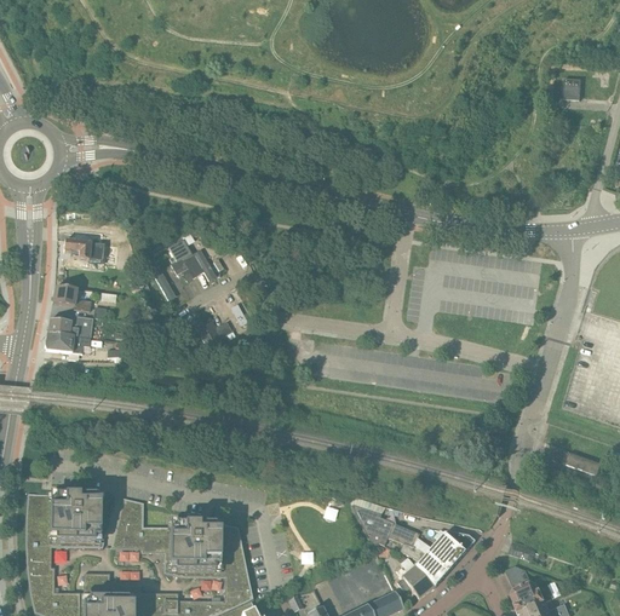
[(579,99),(581,79),(564,78),(563,98),(579,99)]
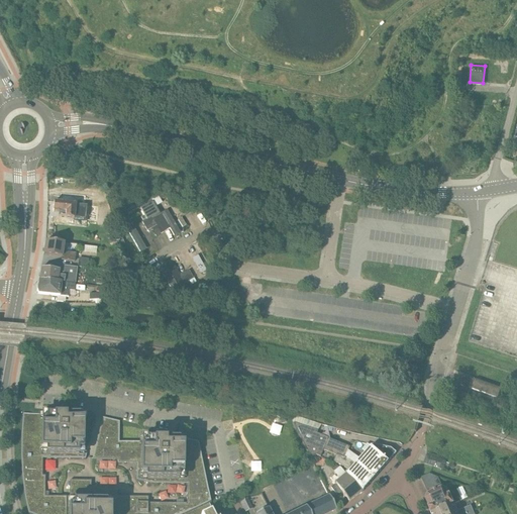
[(152,199),(153,199),(157,197),(153,192),(136,198),(140,206),(152,199)]
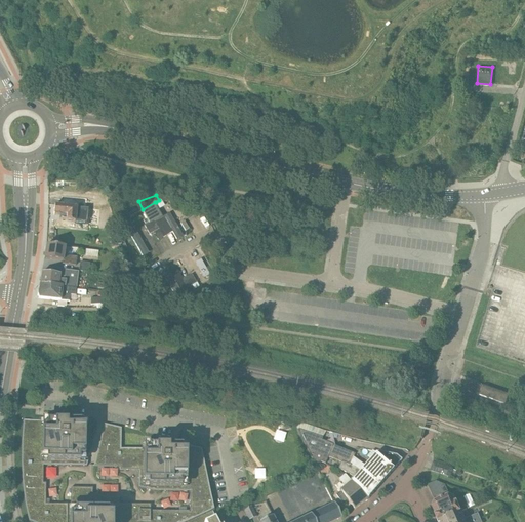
[(59,217),(70,218),(76,219),(76,214),(87,214),(87,211),(95,212),(95,217),(102,217),(103,206),(96,206),(54,202),(53,212),(59,212),(59,217)]
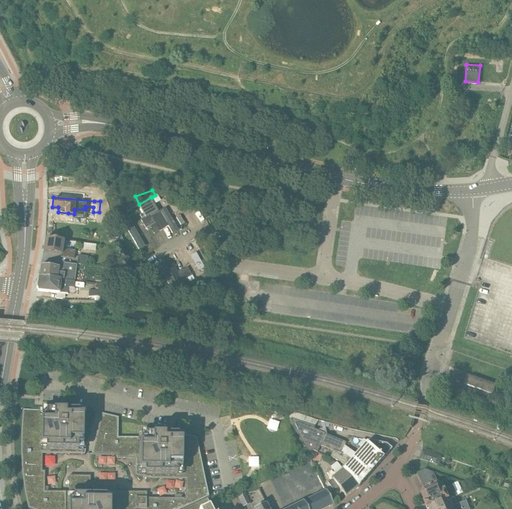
[(151,212),(159,228),(166,225),(170,234),(177,230),(166,205),(151,212)]
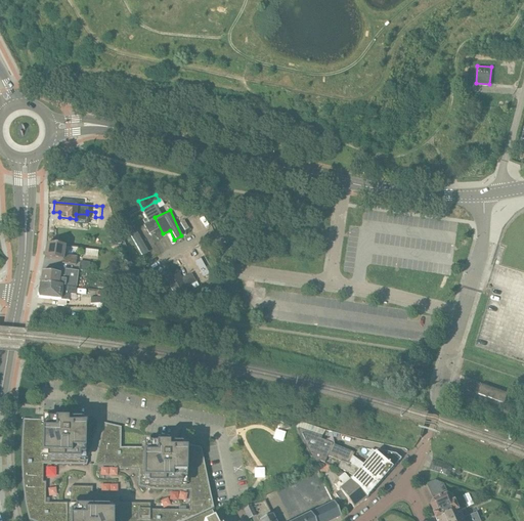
[(148,220),(154,228),(159,226),(154,217),(148,220)]
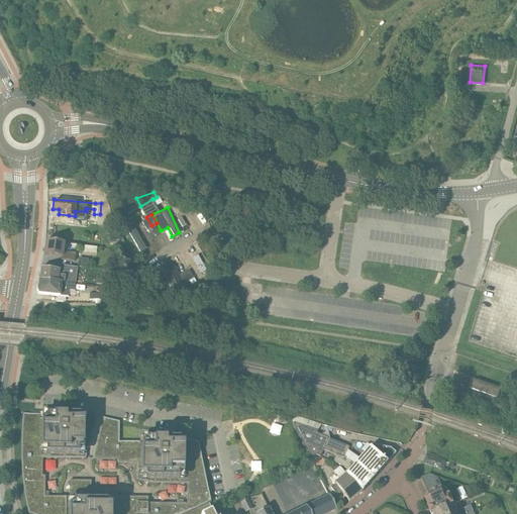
[(146,228),(151,225),(146,217),(142,220),(146,228)]
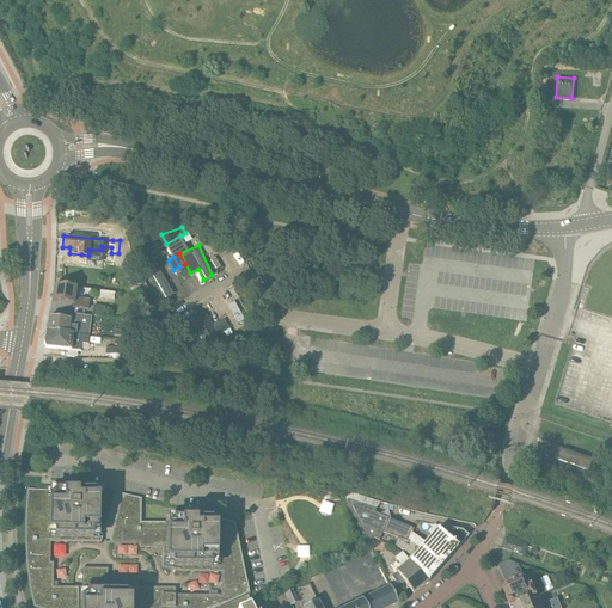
[(163,276),(158,266),(155,264),(148,269),(165,296),(172,293),(163,276)]
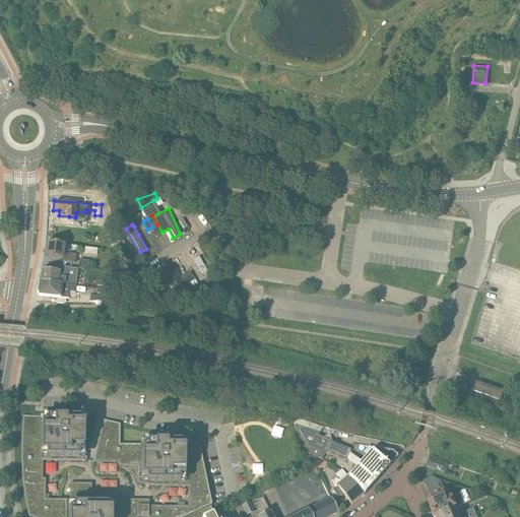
[(93,254),(76,252),(63,250),(65,242),(46,240),(44,254),(62,256),(62,259),(74,260),(73,266),(78,266),(78,265),(91,267),(93,254)]
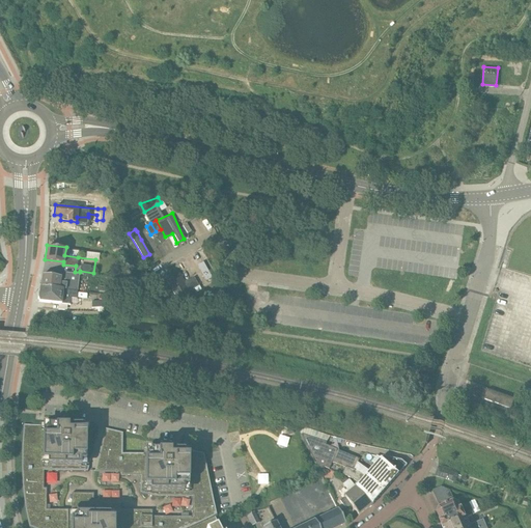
[(191,255),(203,280),(216,274),(202,249),(191,255)]
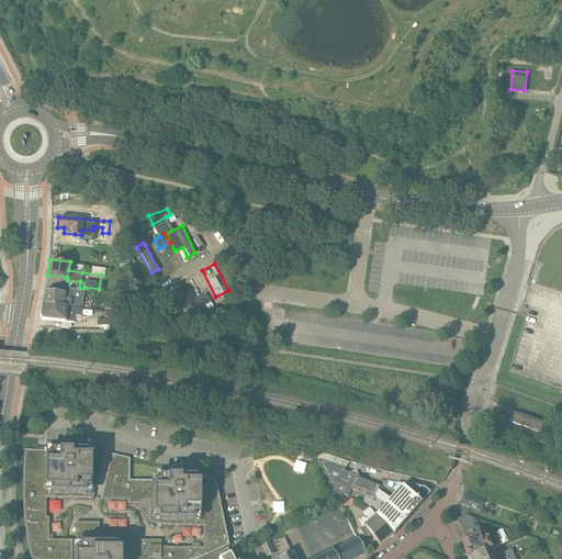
[(187,315),(199,308),(184,284),(172,292),(187,315)]
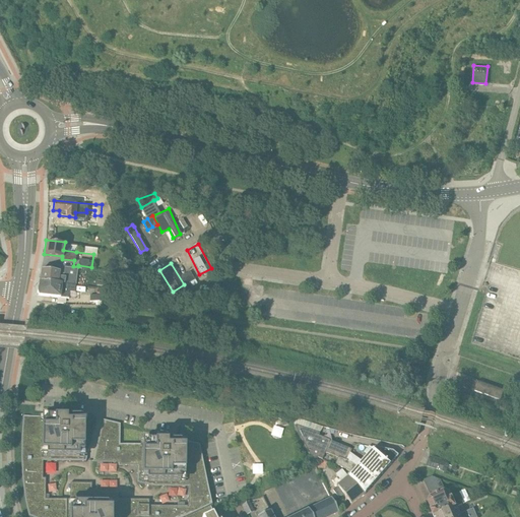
[(60,269),(42,267),(40,278),(76,283),(76,282),(76,276),(59,274),(60,269)]
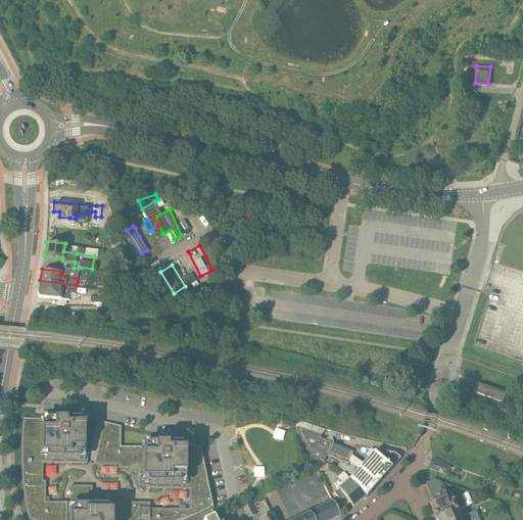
[(186,273),(191,282),(196,279),(191,271),(186,273)]
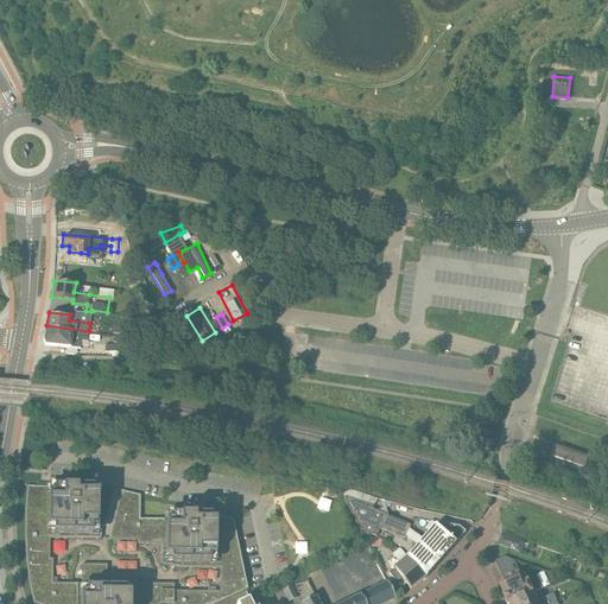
[(216,331),(222,328),(216,317),(211,320),(216,331)]
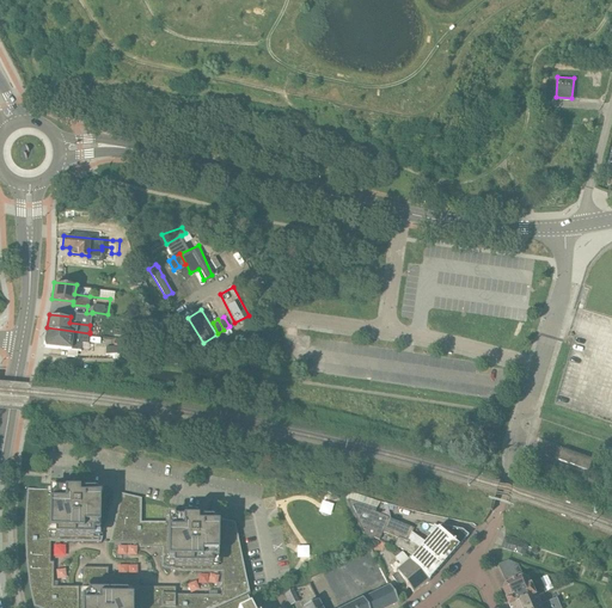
[(81,341),(97,342),(98,333),(90,332),(90,333),(47,327),(44,341),(43,341),(46,345),(81,349),(81,341)]
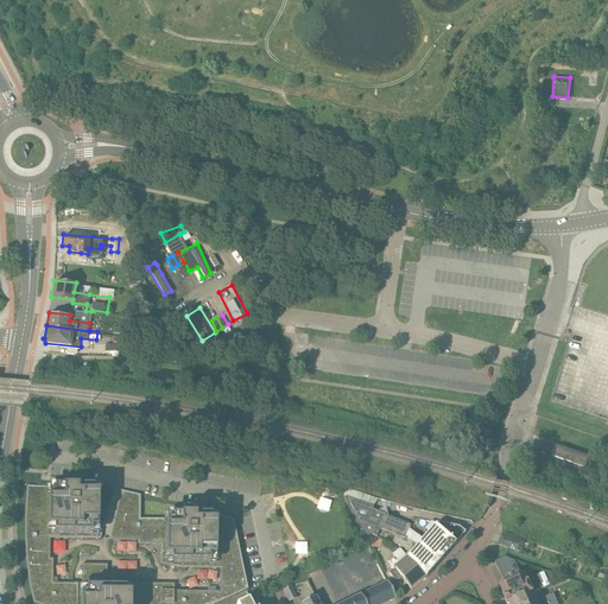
[(105,342),(106,354),(120,353),(119,342),(105,342)]
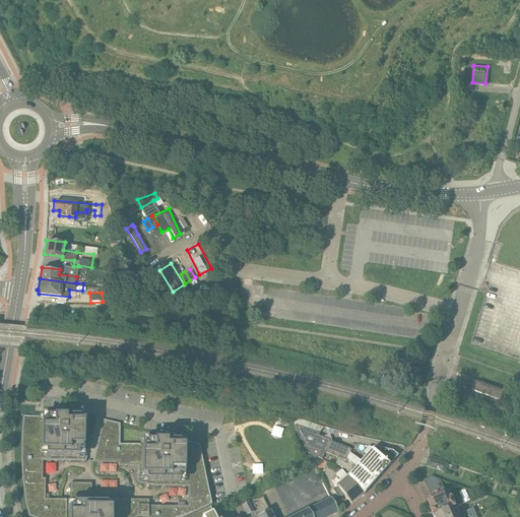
[(504,388),(477,379),(476,380),(463,375),(460,384),(501,398),(504,388)]
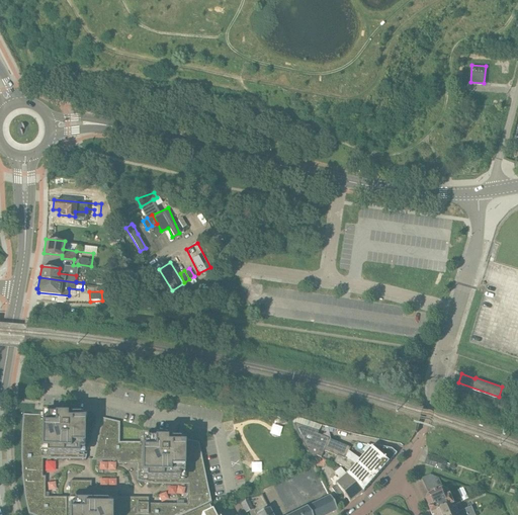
[(216,514),(209,501),(211,501),(199,440),(183,437),(182,437),(142,437),(142,440),(119,440),(119,419),(102,415),(92,457),(94,457),(118,457),(118,461),(137,461),(136,479),(151,483),(187,483),(187,502),(148,502),(148,496),(117,495),(117,488),(91,488),(91,480),(70,479),(70,496),(45,495),(45,475),(42,475),(42,457),(83,457),(84,413),(23,412),(22,412),(21,433),(20,453),(21,475),(24,495),(27,512),(34,514),(216,514)]
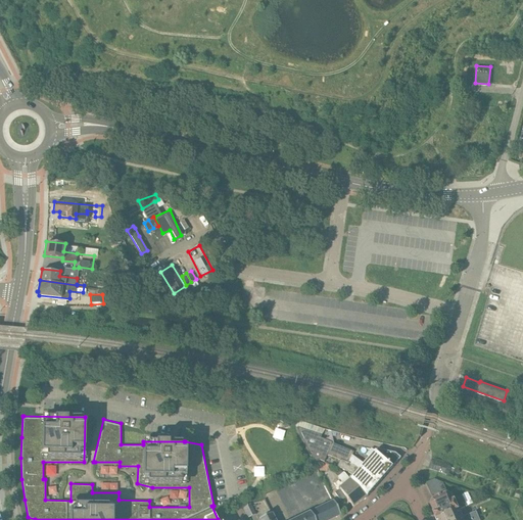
[(351,476),(349,477),(366,494),(400,456),(394,451),(376,447),(371,445),(366,452),(370,455),(364,462),(352,454),(353,450),(321,435),(321,433),(308,428),(311,422),(295,417),(294,421),(314,461),(319,458),(324,460),(327,453),(340,458),(337,465),(353,473),(351,476)]
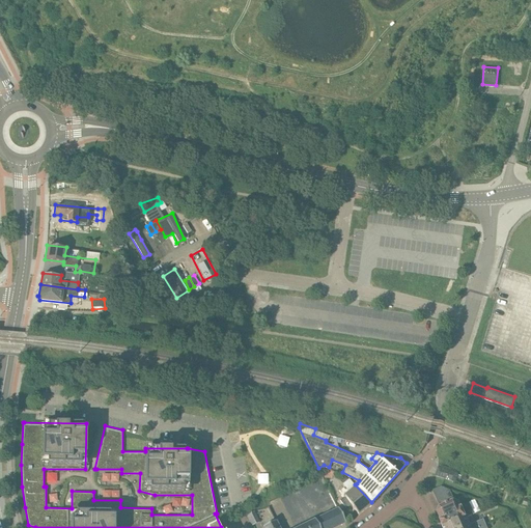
[(436,473),(456,479),(458,471),(453,470),(454,469),(454,467),(447,465),(442,464),(442,465),(441,466),(438,466),(436,473)]
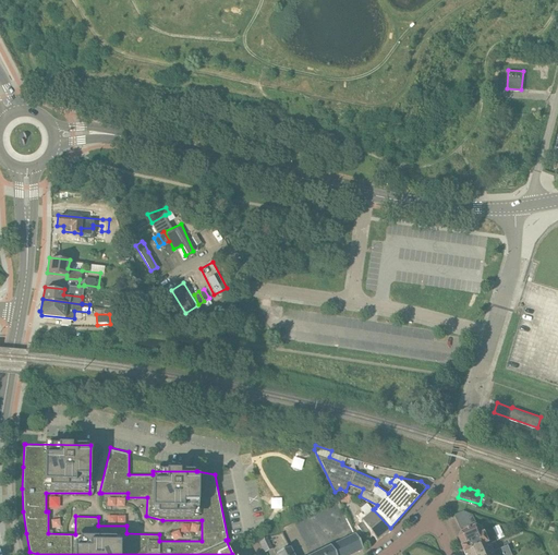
[(363,520),(358,523),(365,533),(370,530),(376,539),(390,528),(373,509),(367,503),(362,507),(367,515),(362,519),(363,520)]
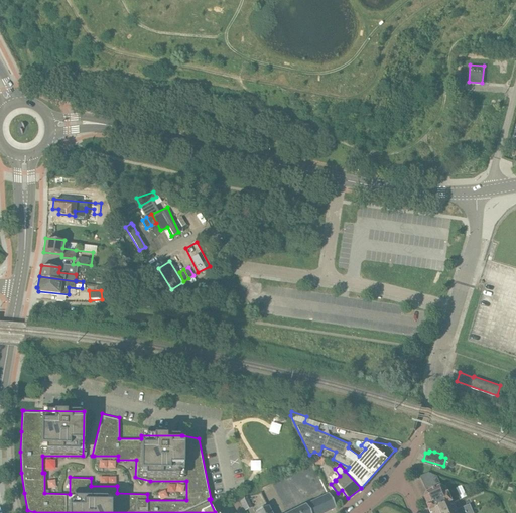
[(440,481),(437,474),(428,471),(420,474),(425,487),(440,481)]
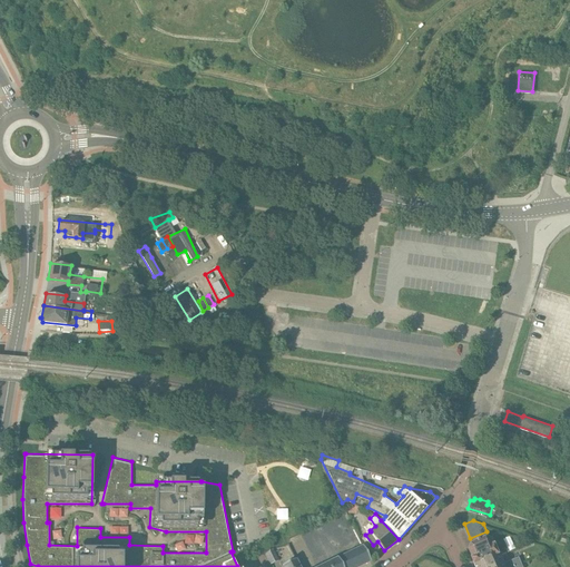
[(475,564),(478,564),(500,554),(500,555),(501,554),(501,553),(509,549),(504,539),(497,543),(495,543),(493,538),(488,536),(472,543),(470,548),(473,557),(475,564)]
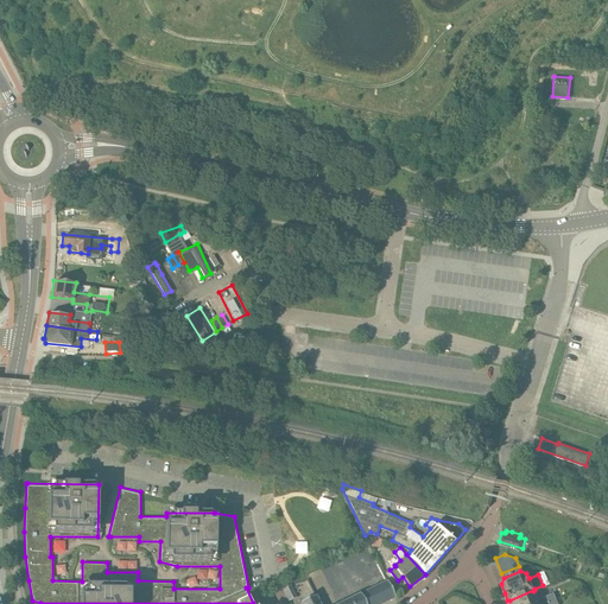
[(200,573),(191,576),(195,586),(203,584),(200,573)]
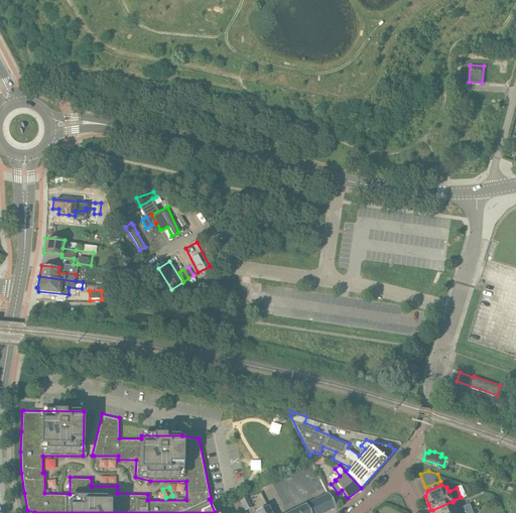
[(329,491),(283,512),(272,512),(268,504),(255,511),(256,512),(320,512),(336,506),(329,491)]
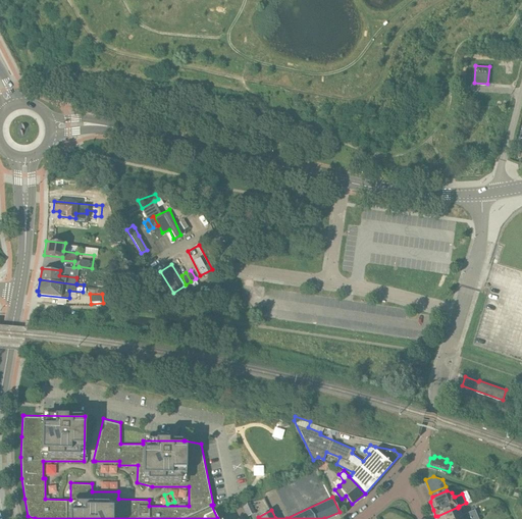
[(248,515),(255,511),(250,500),(242,504),(248,515)]
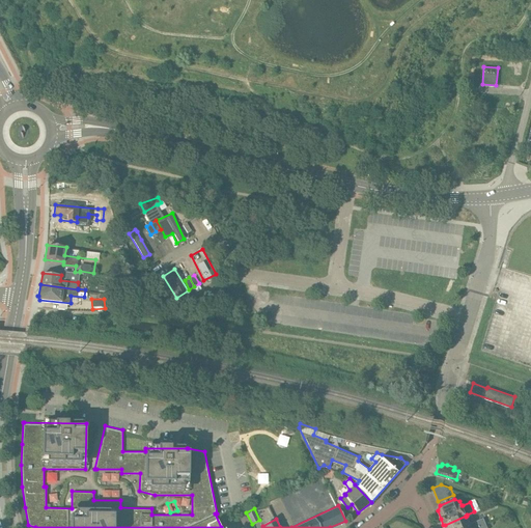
[(446,527),(472,527),(486,522),(483,517),(469,523),(466,517),(466,516),(445,525),(446,527)]
